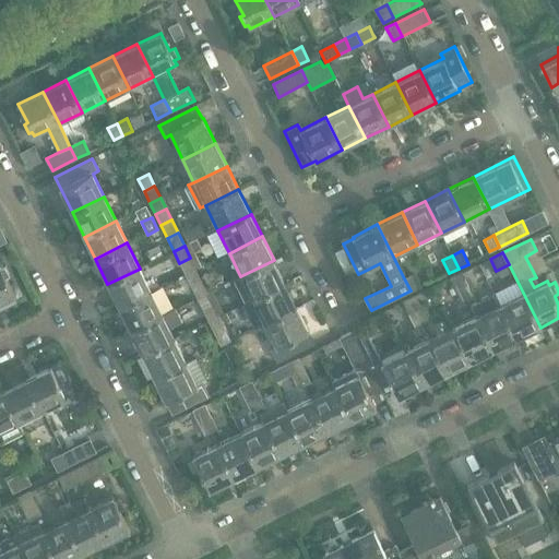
[(195,270),(190,258),(179,263),(186,275),(195,270)]
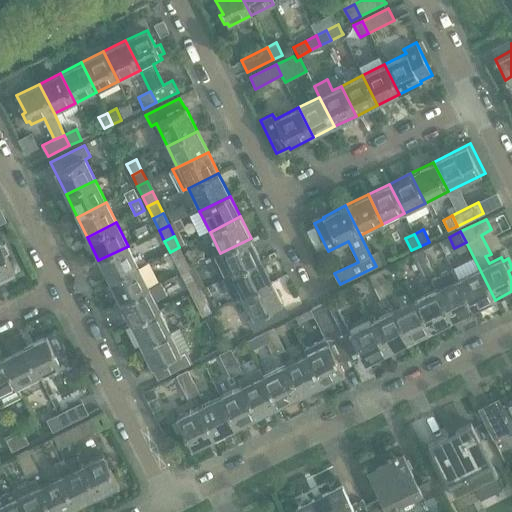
[(261,259),(251,238),(220,253),(216,256),(226,277),(231,275),(261,259)]
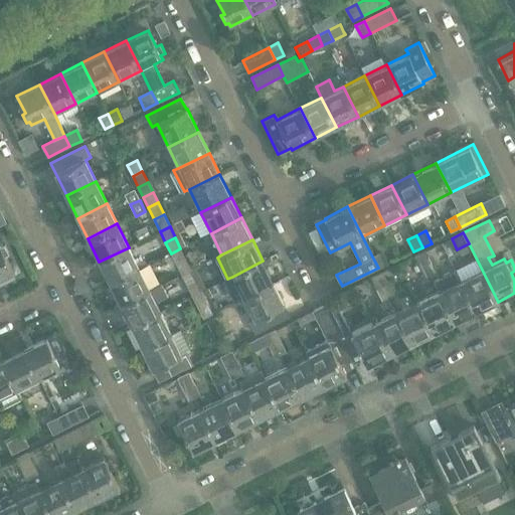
[(0,279),(13,273),(5,255),(10,253),(6,243),(1,246),(0,244),(0,279)]
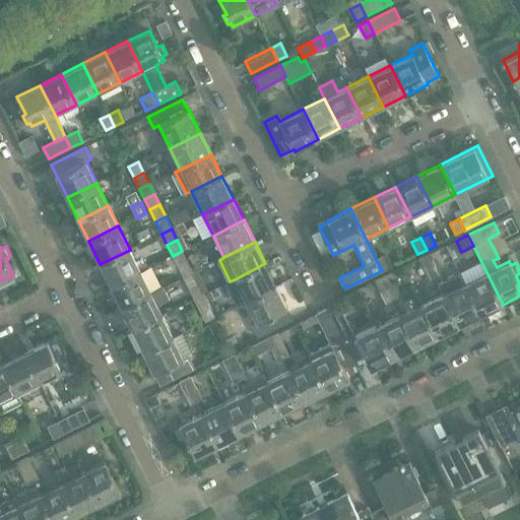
[(140,271),(130,250),(100,264),(111,286),(140,271)]
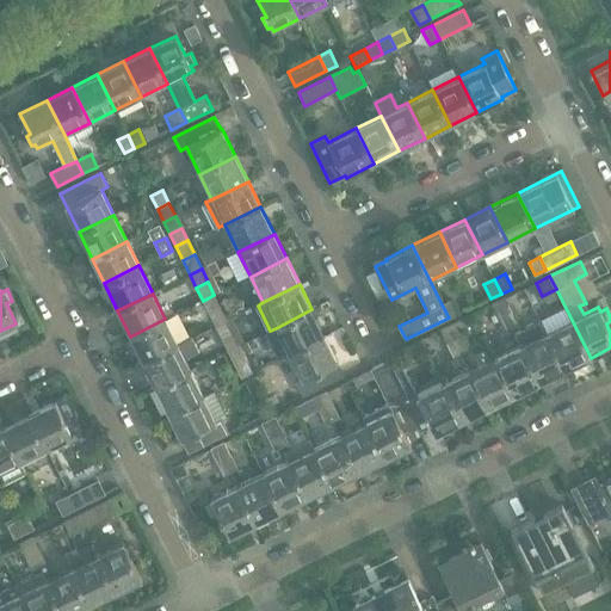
[(221,308),(214,295),(203,301),(209,313),(221,308)]
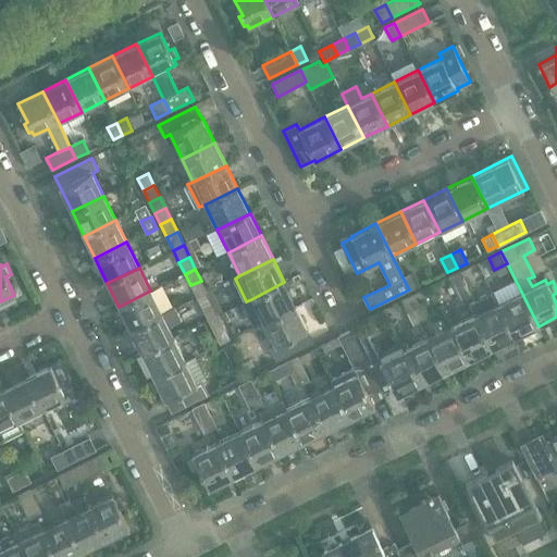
[(468,284),(461,272),(461,271),(448,277),(455,291),(468,284)]
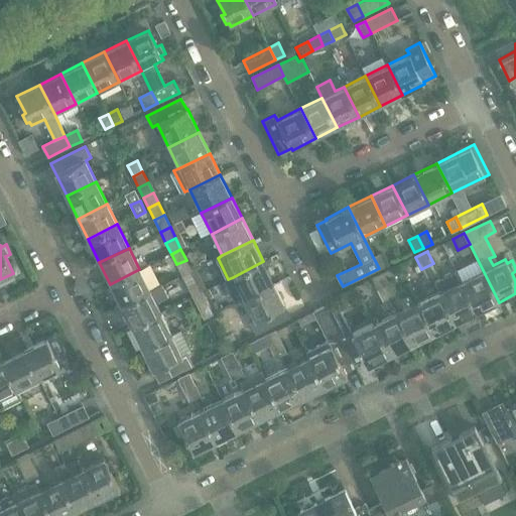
[(388,264),(382,253),(373,257),(379,268),(388,264)]
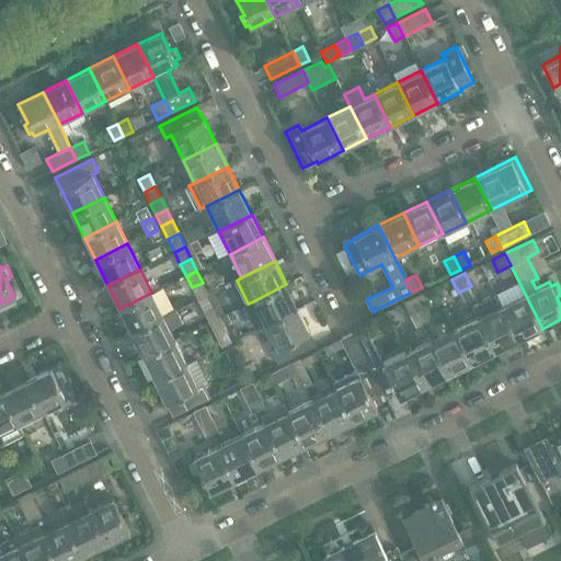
[(208,295),(203,283),(192,287),(198,299),(208,295)]
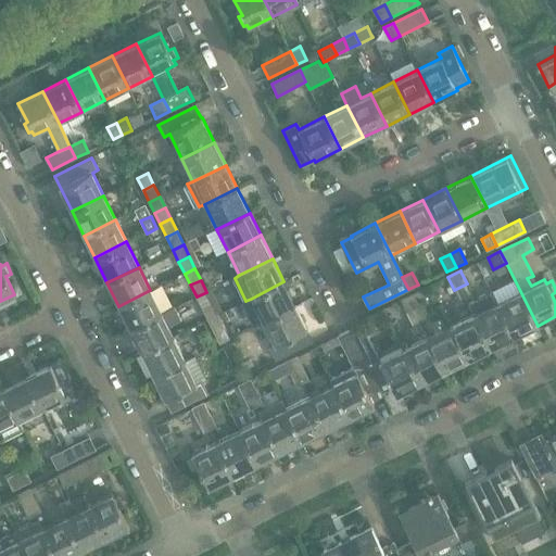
[(295,305),(283,281),(251,299),(263,321),(295,305)]
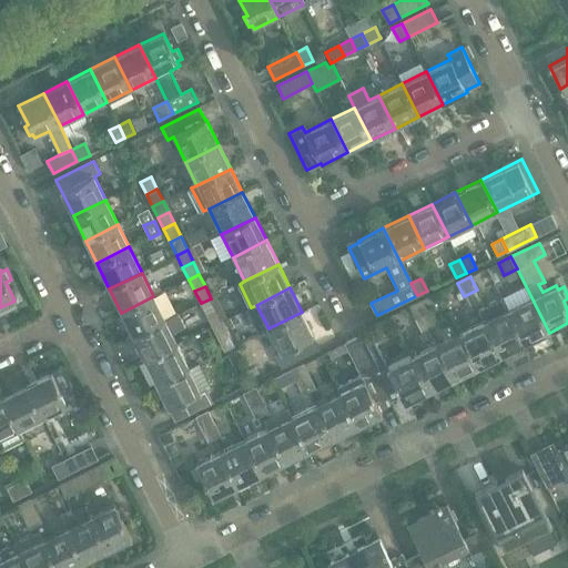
[(483,302),(477,290),(464,296),(469,308),(483,302)]
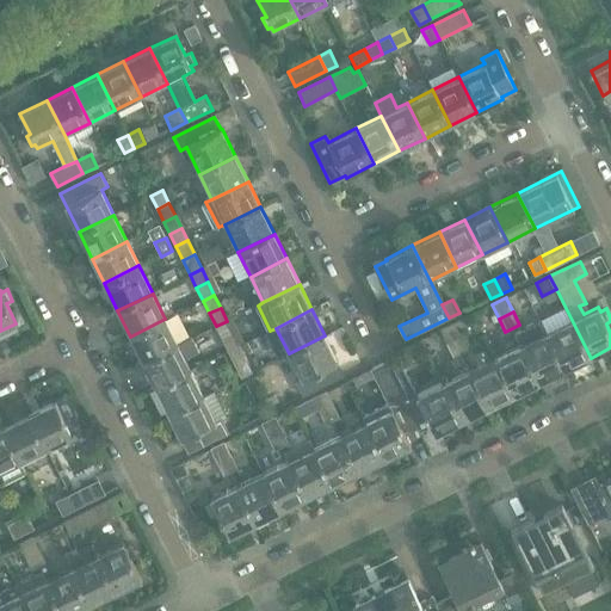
[(178,345),(165,319),(130,337),(143,363),(178,345)]
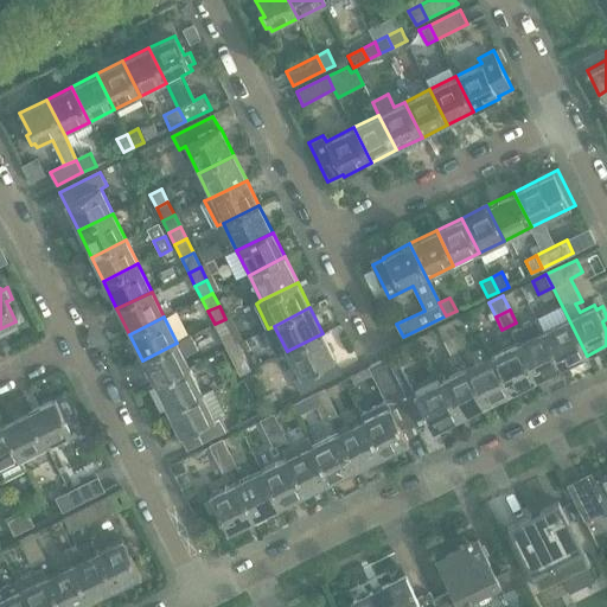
[(587,356),(568,318),(543,331),(561,369),(587,356)]
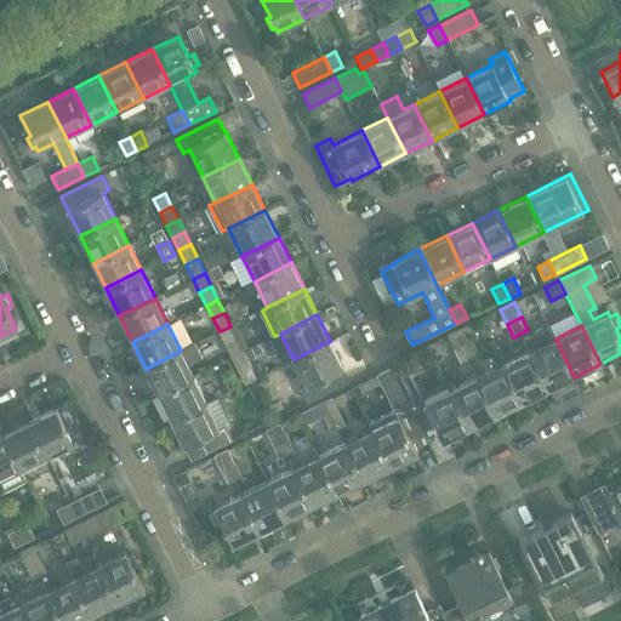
[(237,339),(231,326),(220,331),(226,345),(237,339)]
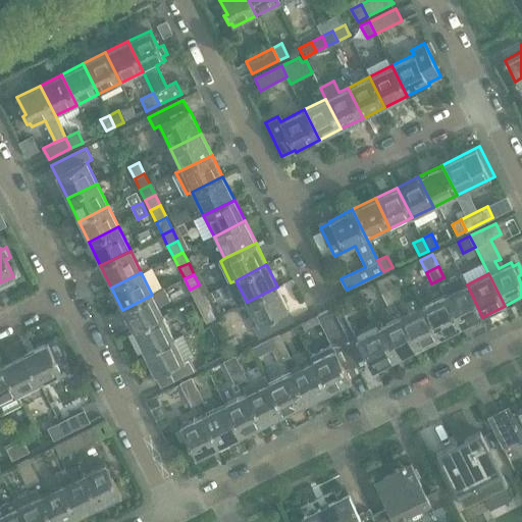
[(394,288),(388,276),(376,282),(381,294),(394,288)]
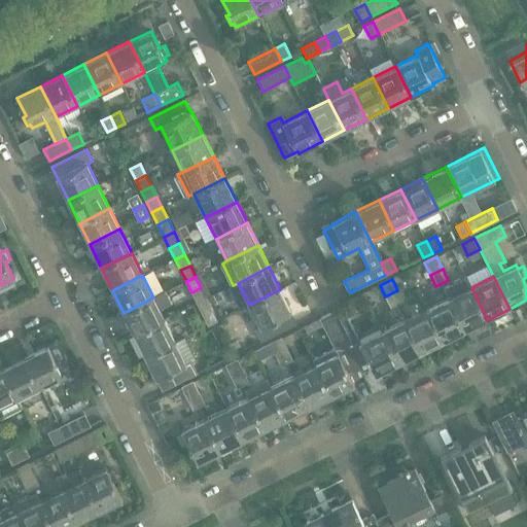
[(207,297),(201,287),(191,292),(197,303),(207,297)]
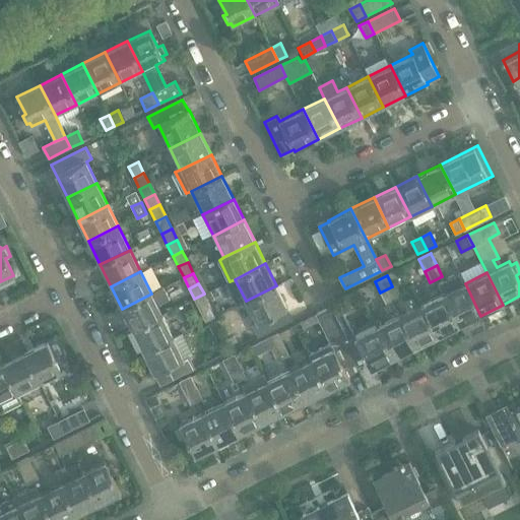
[(480,316),(465,283),(443,295),(459,327),(480,316)]
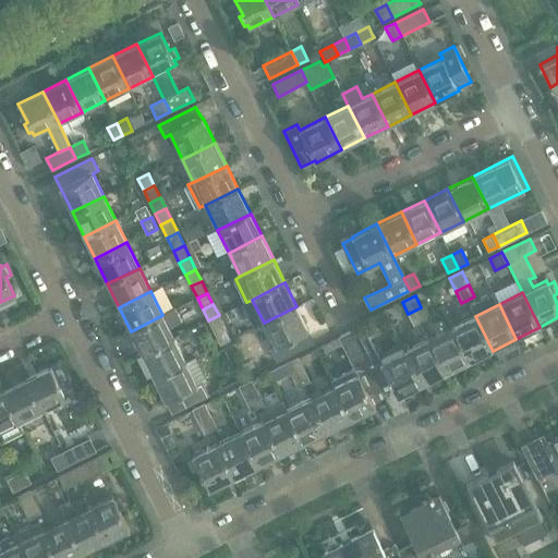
[(313,342),(307,331),(308,330),(296,306),(264,323),(276,347),(270,350),(276,361),(313,342)]
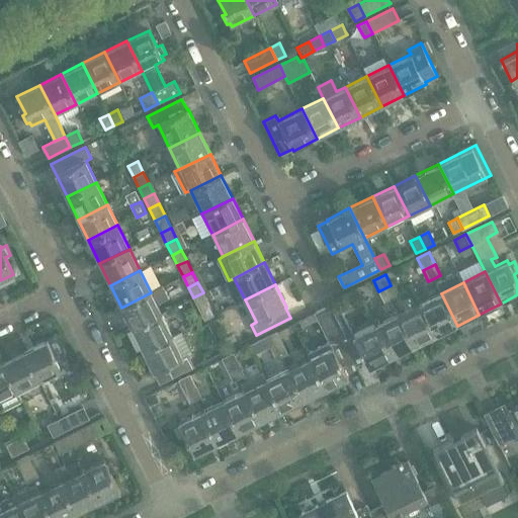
[(397,297),(391,285),(378,291),(384,304),(397,297)]
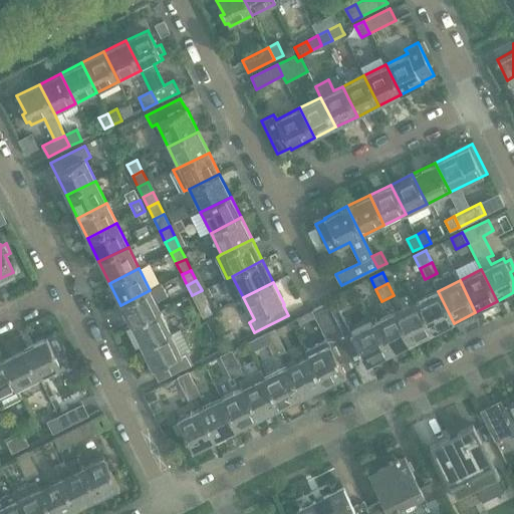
[(161,311),(156,302),(168,296),(162,284),(150,290),(120,305),(131,326),(161,311)]
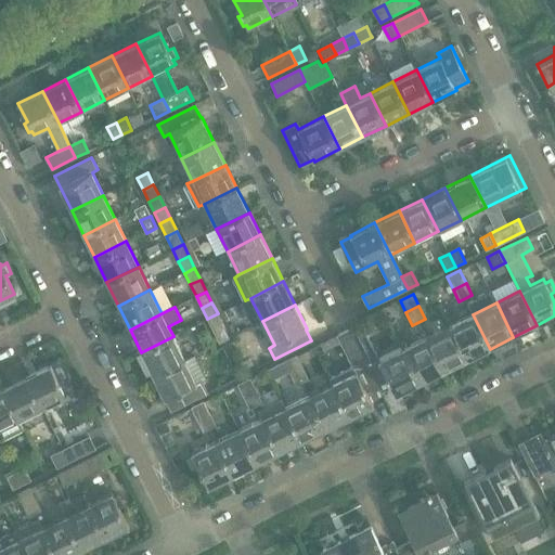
[(223,325),(218,313),(207,319),(213,330),(223,325)]
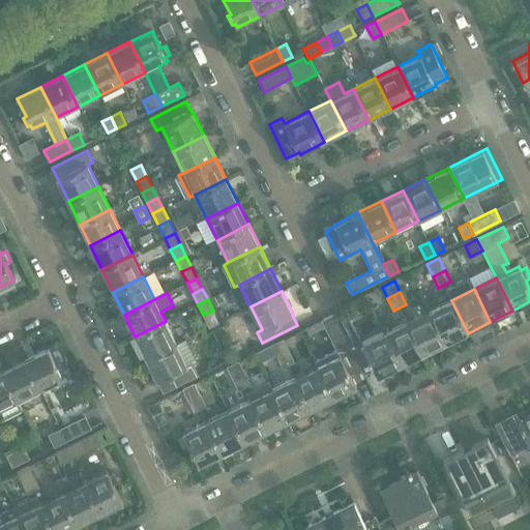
[(468,333),(451,300),(429,311),(445,344),(468,333)]
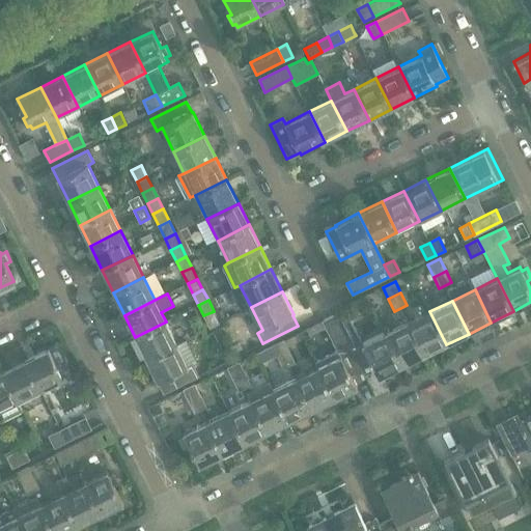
[(356,333),(345,310),(334,316),(345,338),(356,333)]
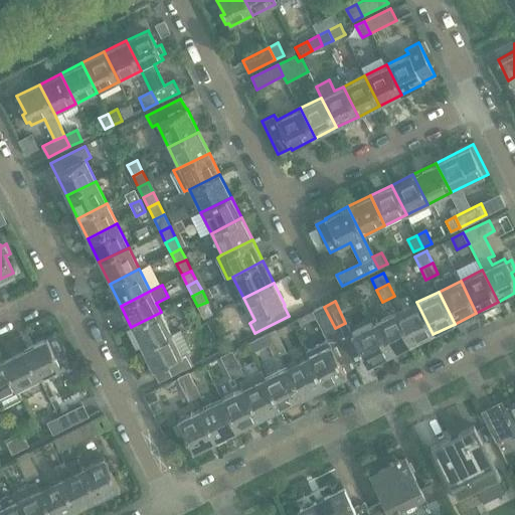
[(213,314),(207,302),(197,306),(203,319),(213,314)]
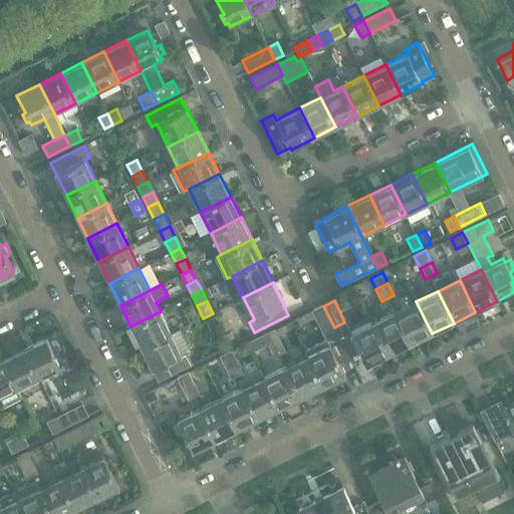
[(432,333),(416,301),(394,312),(410,344),(432,333)]
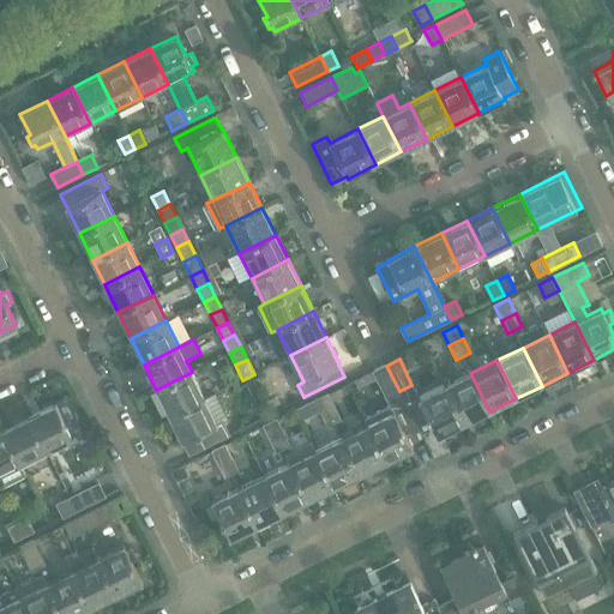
[(399,391),(386,366),(373,372),(386,398),(399,391)]
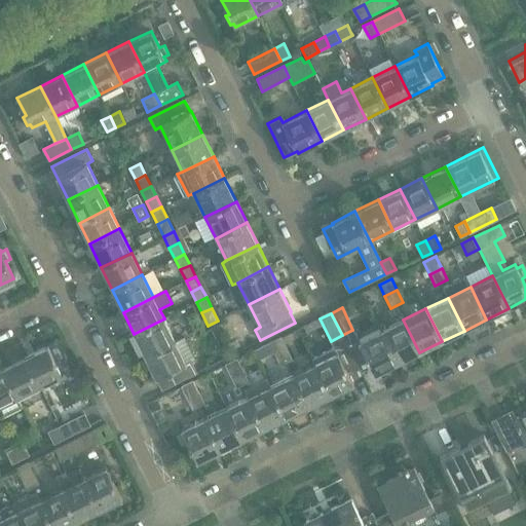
[(175,340),(164,318),(134,334),(145,357),(175,340)]
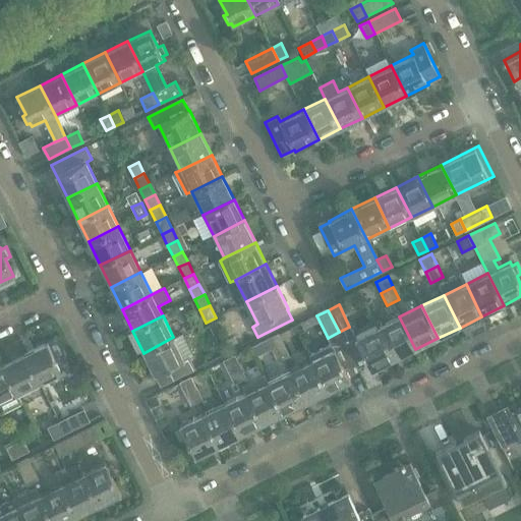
[(415,349),(399,316),(378,328),(393,360),(415,349)]
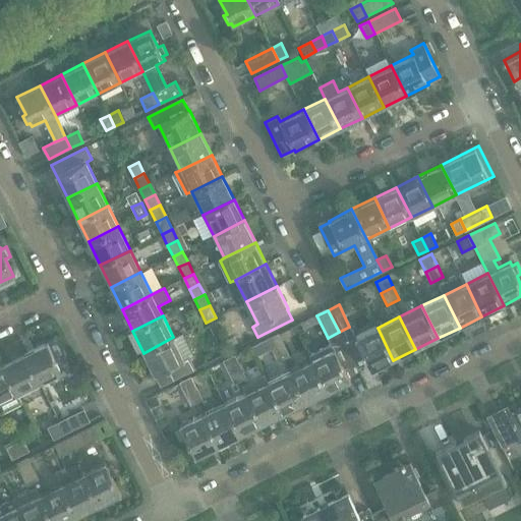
[(393,360),(378,328),(355,339),(349,327),(339,332),(355,364),(365,359),(371,371),(393,360)]
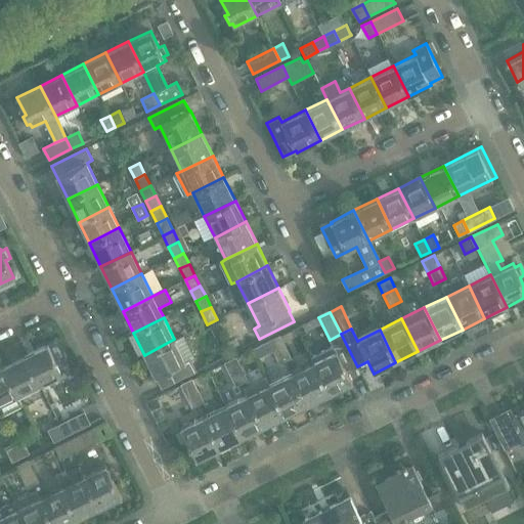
[(311,356),(313,362),(330,395),(352,384),(346,373),(357,366),(341,334),(330,340),(333,346),(311,356)]
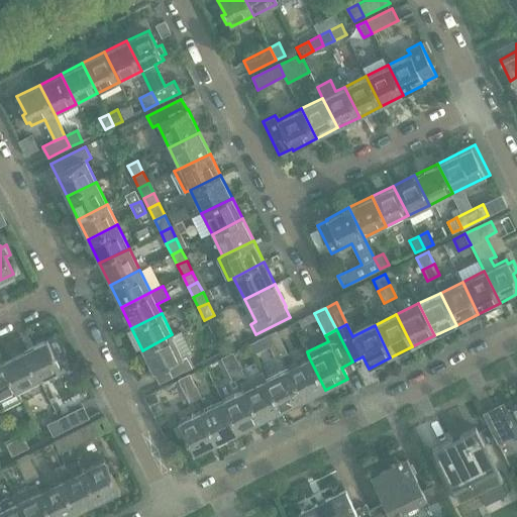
[(192,366),(187,355),(192,352),(181,330),(172,334),(142,350),(153,373),(154,372),(160,382),(192,366)]
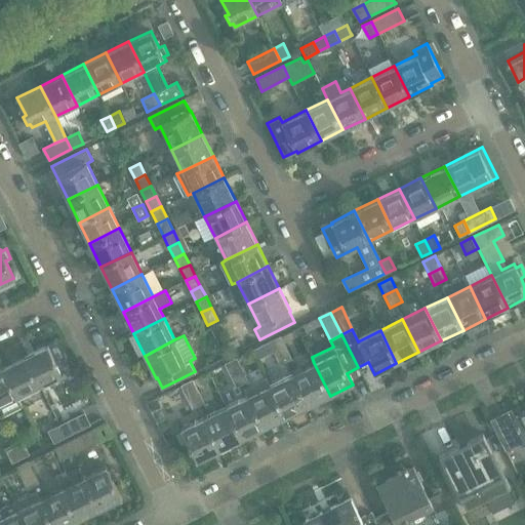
[(287,348),(281,336),(269,342),(275,354),(287,348)]
